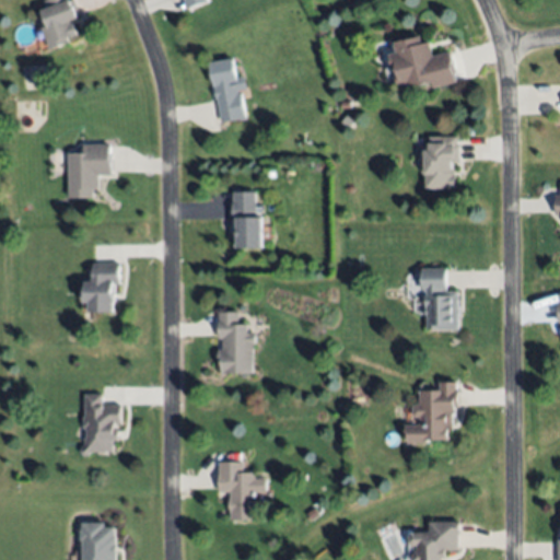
[(49,48),(43,27),(48,26),(43,8),(45,7),(43,0),(68,0),(69,1),(72,0),(78,19),(73,20),(79,38),(49,48)]
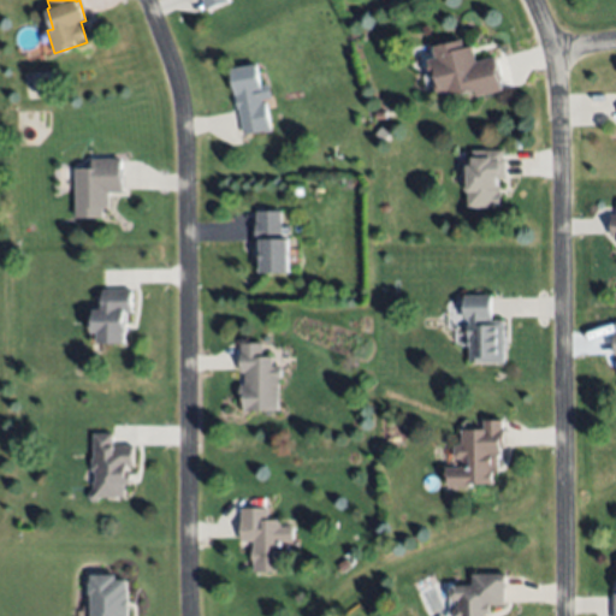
[(207,10),(202,0),(227,0),(229,1),(207,10)]
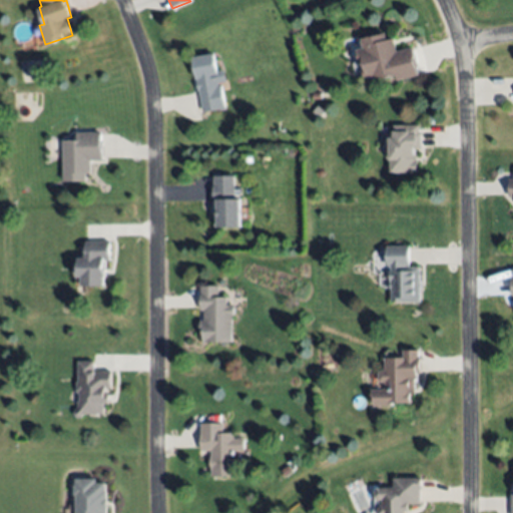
[(420,75),(398,81),(396,72),(365,81),(357,49),(364,47),(362,38),(385,32),(387,39),(393,37),(397,51),(412,46),(420,75)]
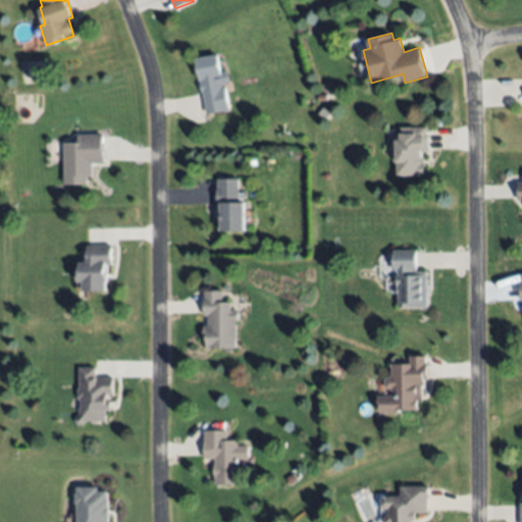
[(206,114),(195,59),(217,54),(221,72),(226,71),(229,83),(221,84),(222,88),(225,87),(229,109),(206,114)]
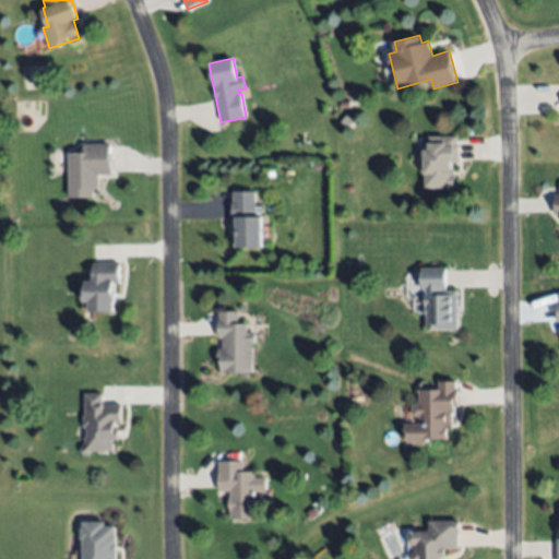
[(426,137),(456,135),(456,143),(460,143),(460,161),(453,161),(453,188),(427,188),(426,137)]
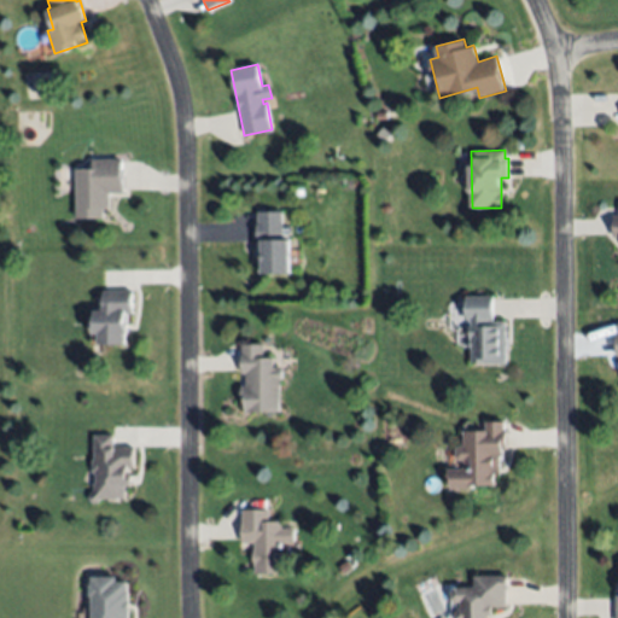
[(76,169),(93,168),(92,159),(123,159),(123,191),(109,191),(109,216),(77,217),(76,169)]
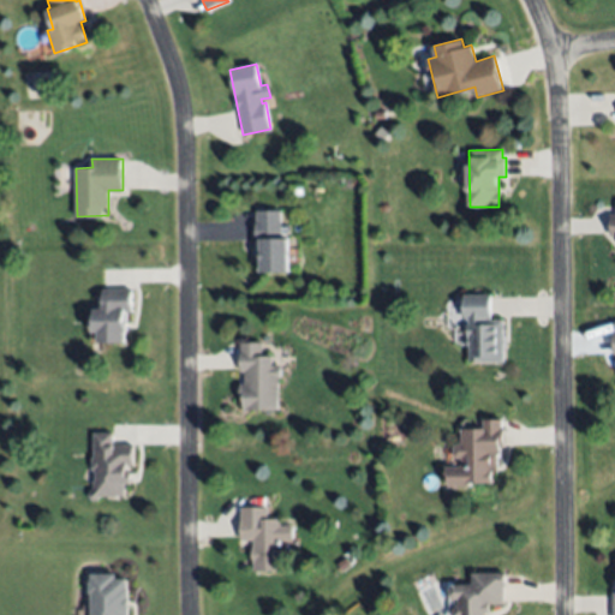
[(281,212),(281,238),(288,238),(287,273),(260,272),(261,254),(256,254),(256,210),(281,212)]
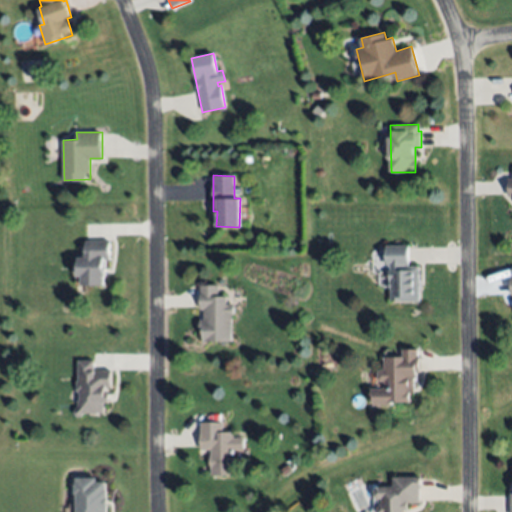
[(110,240),(110,259),(104,259),(105,286),(83,286),(83,277),(78,277),(78,257),(85,257),(84,240),(110,240)]
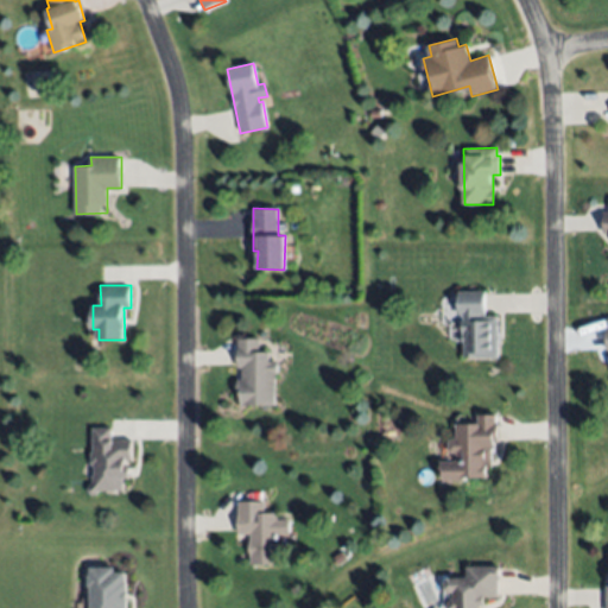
[(498,316),(499,359),(464,360),(463,315),(458,315),(458,291),(485,291),(486,316),(498,316)]
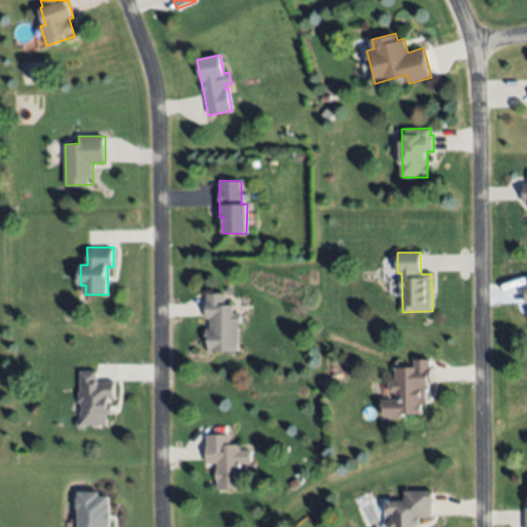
[(237,352),(208,351),(208,343),(205,343),(205,328),(210,328),(210,319),(206,319),(206,294),(225,294),(225,306),(235,306),(235,314),(241,314),(241,324),(238,324),(237,352)]
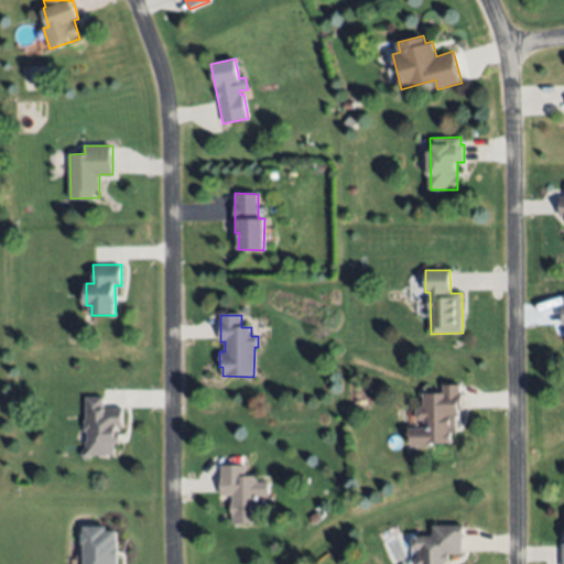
[(423,392),(444,393),(444,384),(462,384),(462,409),(458,409),(458,418),(457,418),(457,432),(451,432),(451,445),(409,444),(409,427),(424,429),(425,420),(415,420),(415,407),(423,407),(423,392)]
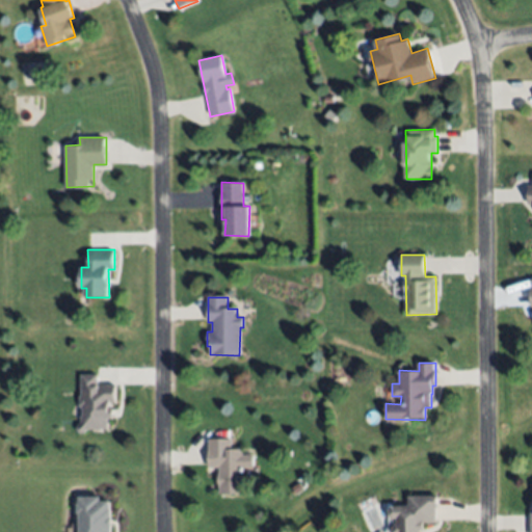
[(115,384),(116,418),(108,418),(108,428),(81,428),(81,374),(98,374),(98,384),(115,384)]
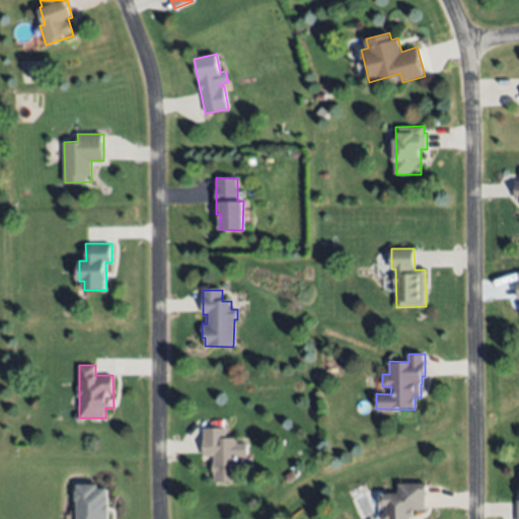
[(236,456),(235,483),(213,482),(214,456),(203,455),(204,428),(225,429),(224,437),(236,438),(236,444),(246,444),(246,456),(236,456)]
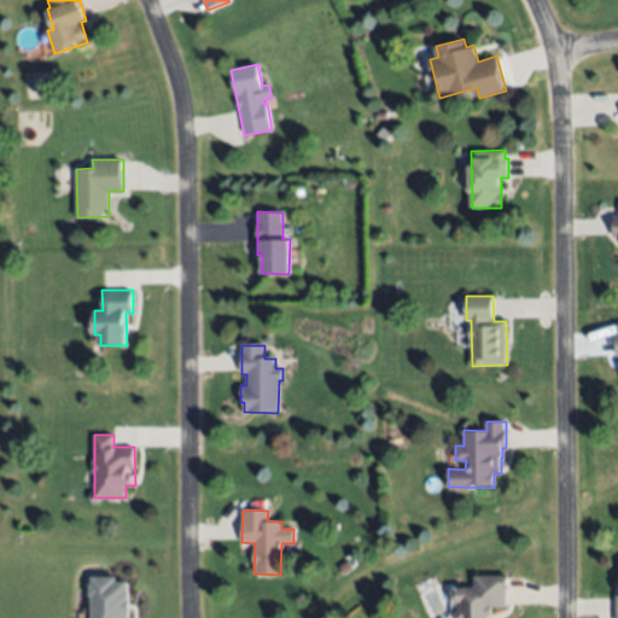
[(508,598),(508,608),(494,608),(494,617),(459,617),(459,604),(453,605),(453,587),(474,587),(474,573),(514,573),(514,598),(508,598)]
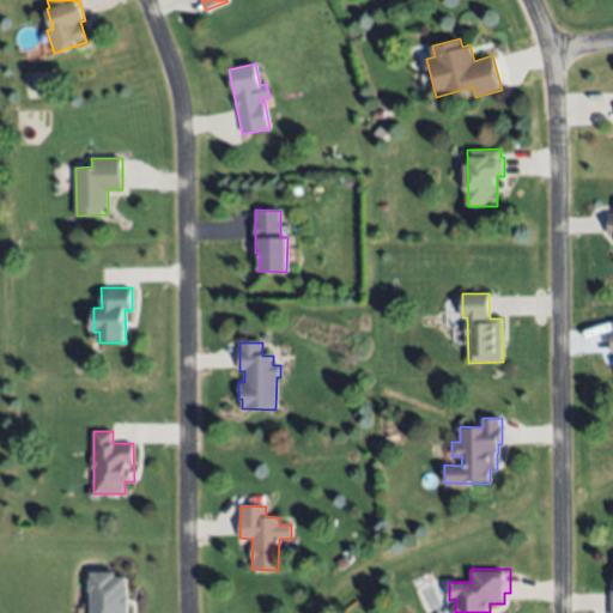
[(91,612),(91,572),(115,574),(115,577),(126,578),(126,612),(91,612)]
